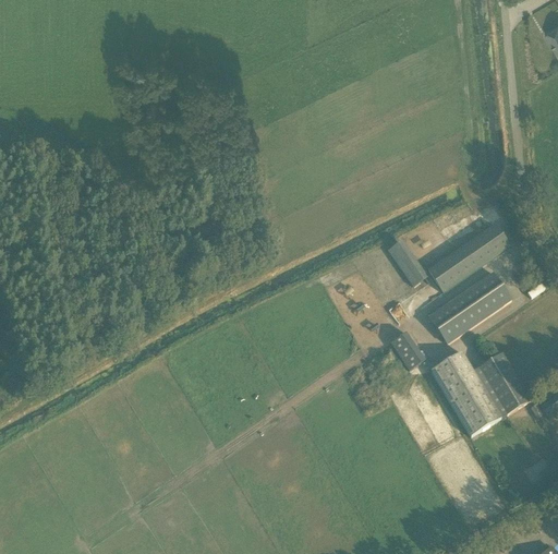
[(557,22),(545,31),(550,39),(552,38),(555,43),(557,49),(557,22)]
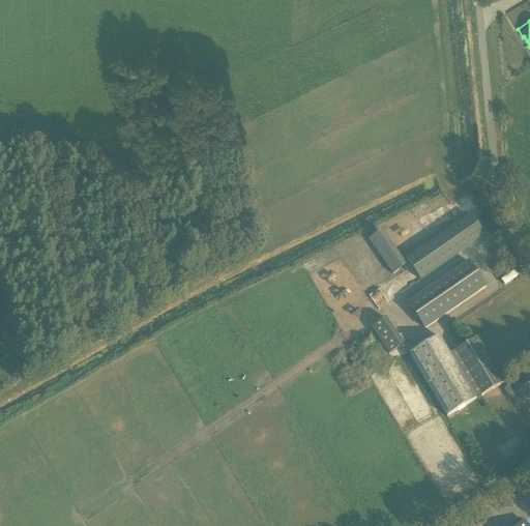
[(470,212),(406,256),(420,276),(484,232),(470,212)]
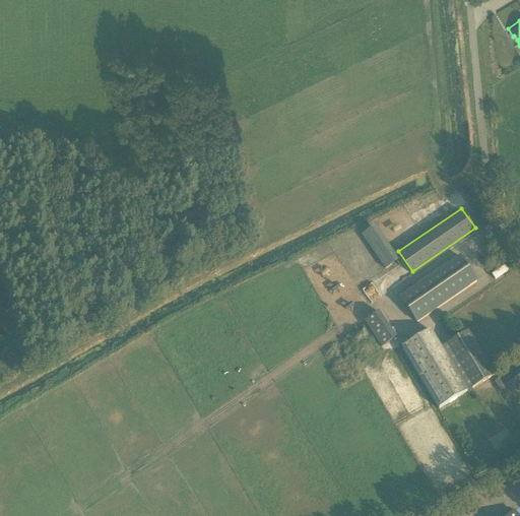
[(379,221),(364,230),(384,266),(399,258),(379,221)]
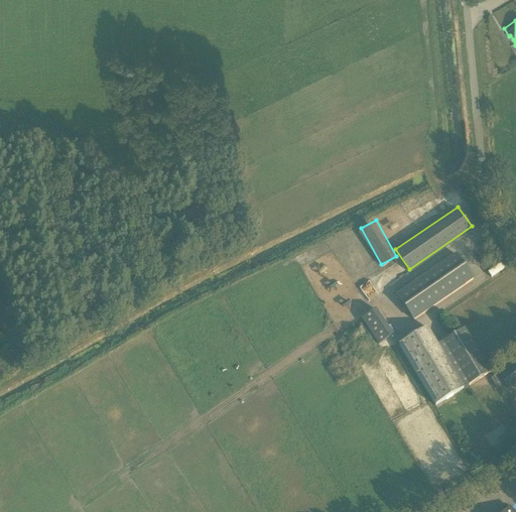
[(413,316),(473,276),(456,251),(396,291),(413,316)]
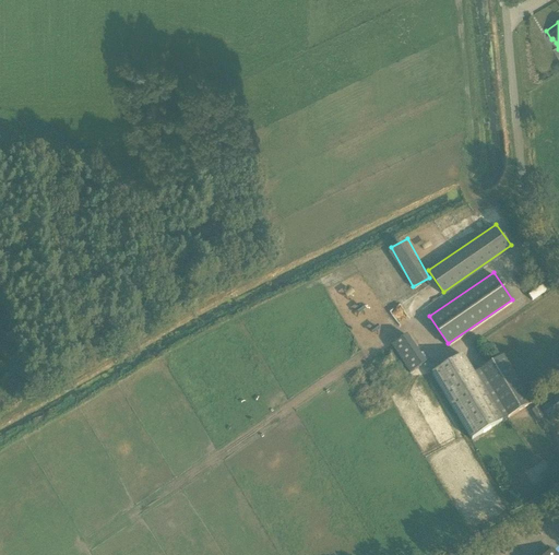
[(544,281),(530,290),(534,296),(547,286),(544,281)]
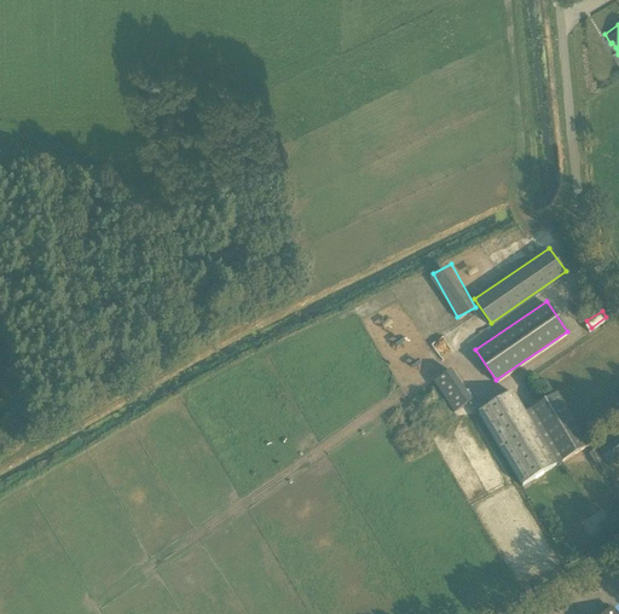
[(453,365),(435,377),(456,409),(474,397),(453,365)]
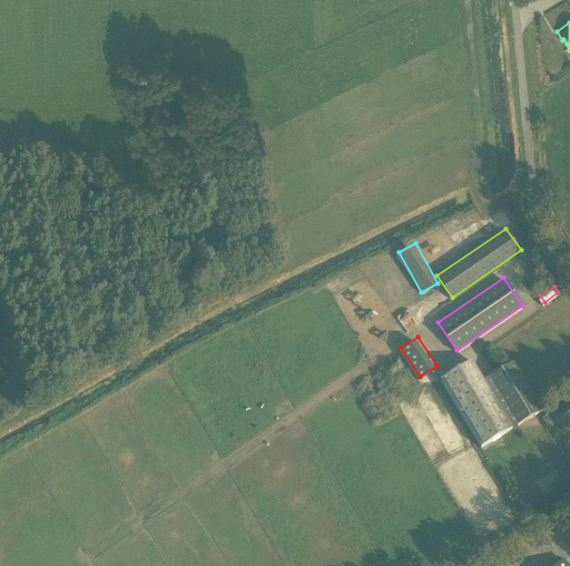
[(511,426),(471,359),(441,377),(481,445),(511,426)]
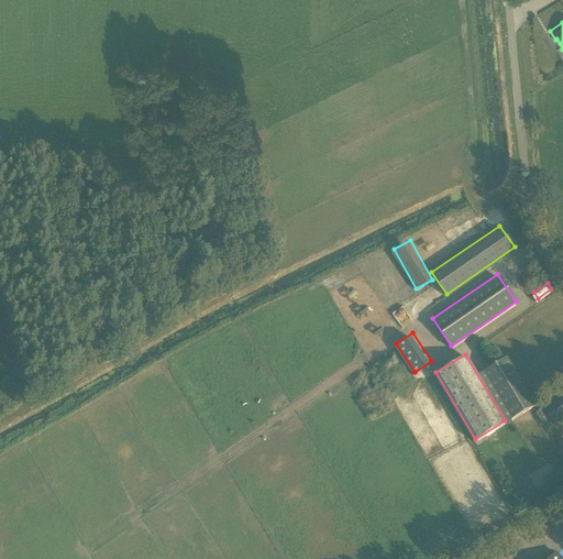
[(507,355),(483,370),(511,417),(536,403),(507,355)]
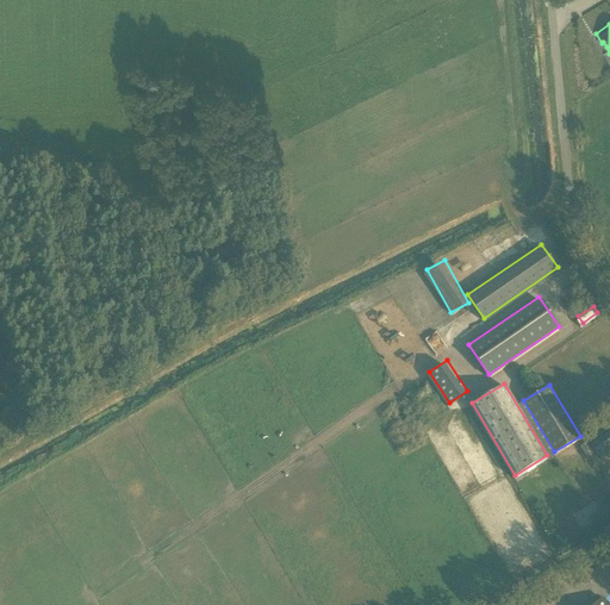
[(601,509),(590,515),(593,521),(604,515),(601,509)]
